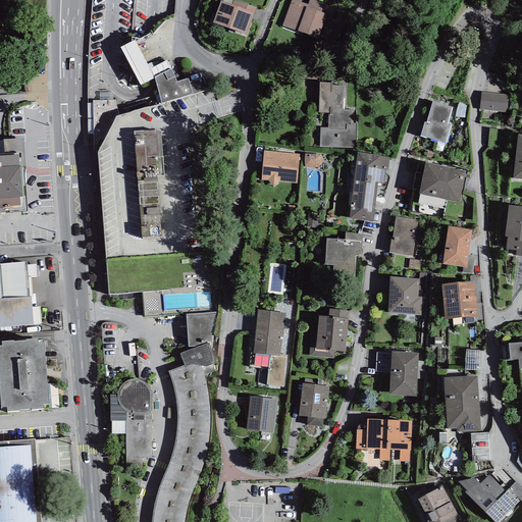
[(233,0),(231,5),(254,13),(256,8),(235,0),(233,0)]
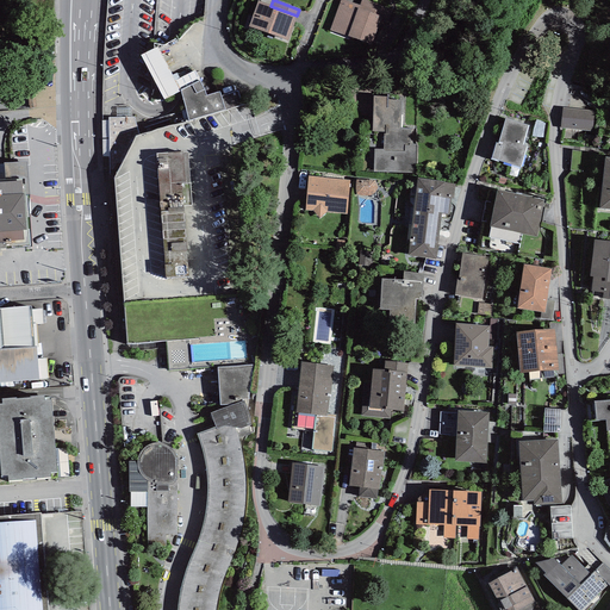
[(343,0),(340,0),(330,30),(375,47),(388,7),(366,0),(361,0),(360,6),(343,0)]
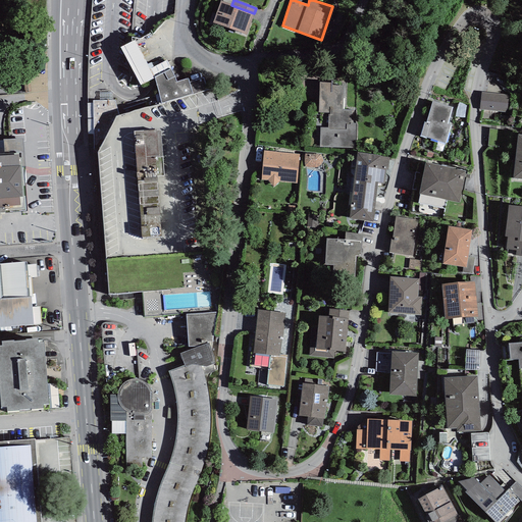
[(231,5),(220,1),(213,22),(247,36),(254,13),(231,5)]
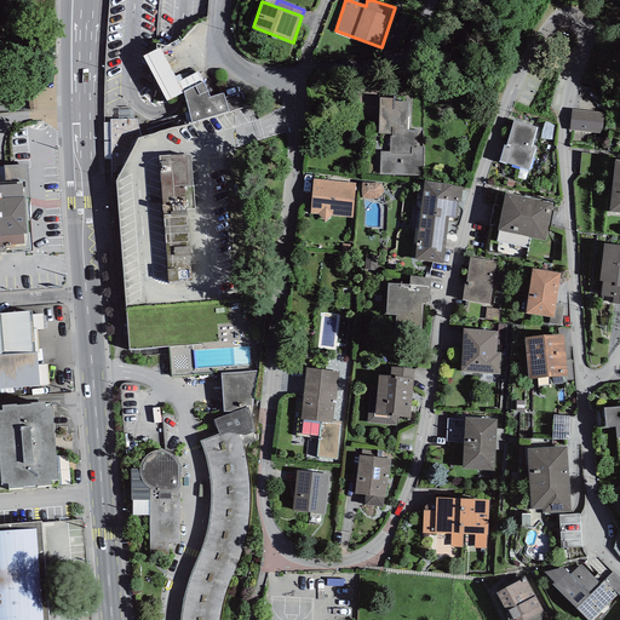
[(380,151),(379,174),(423,176),(423,148),(415,148),(417,131),(407,131),(407,96),(392,96),(392,97),(379,97),(378,133),(390,133),(390,151),(380,151)]
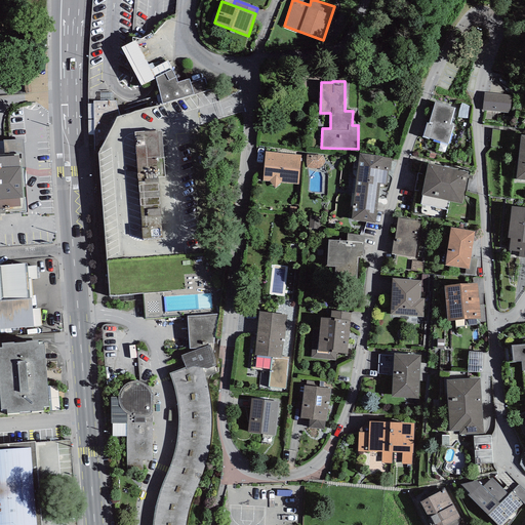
[(484,92),(482,110),(511,114),(513,95),(484,92)]
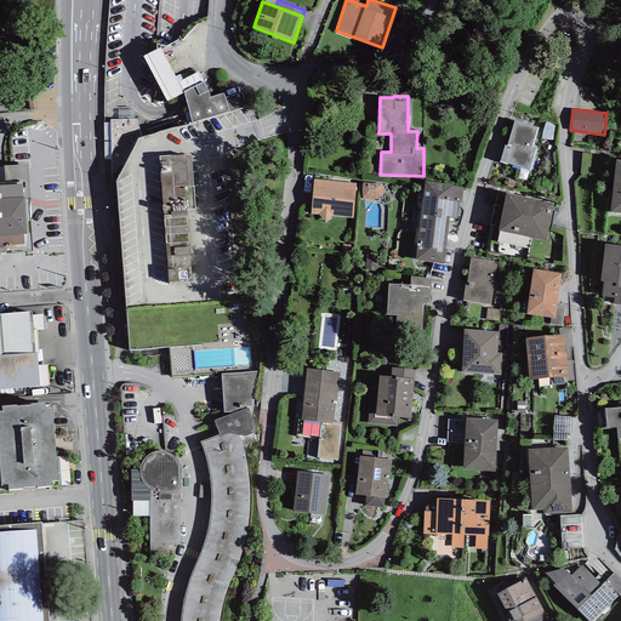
[(124,124),(118,123),(115,136),(135,140),(140,118),(126,115),(124,124)]
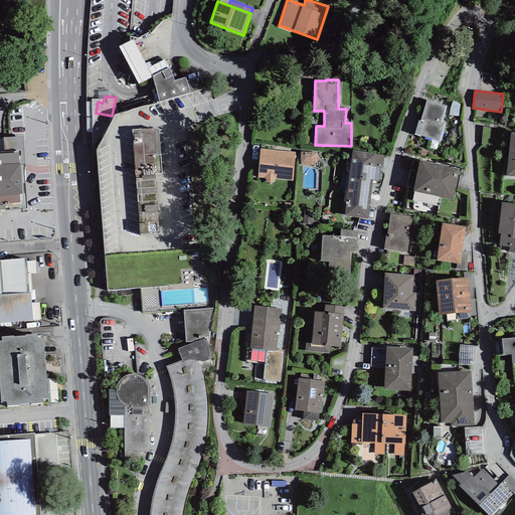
[(418,120),(413,135),(419,137),(420,136),(440,142),(445,124),(442,123),(446,106),(426,100),(420,121),(418,120)]
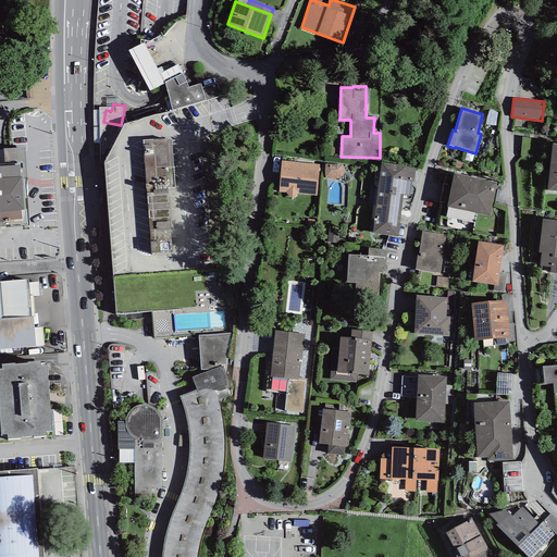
[(151,255),(172,254),(168,187),(175,187),(171,139),(166,139),(166,138),(143,140),(151,255)]
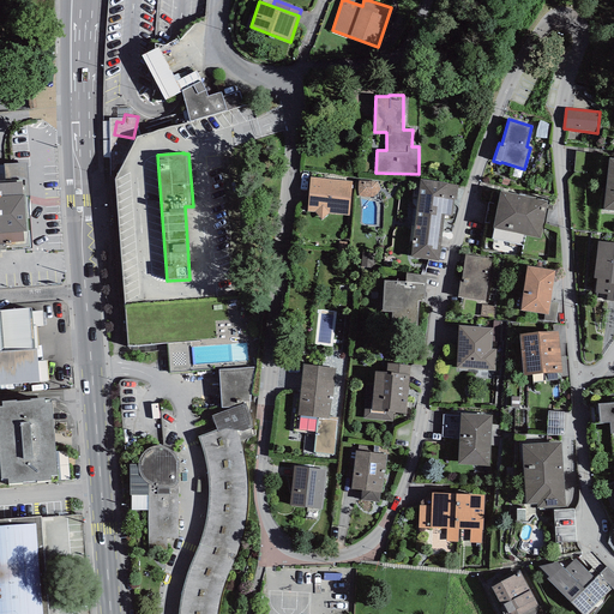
[(613,158),(609,158),(603,210),(613,211),(613,158)]
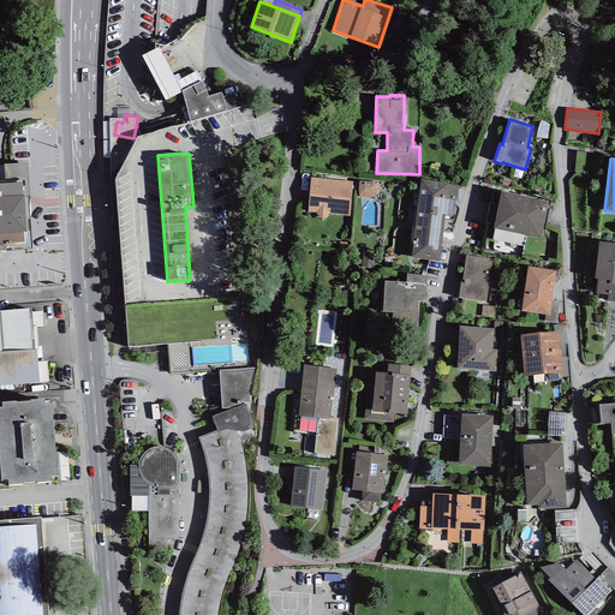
[(311,178),(308,212),(315,213),(322,220),(329,214),(350,216),(353,181),(311,178)]
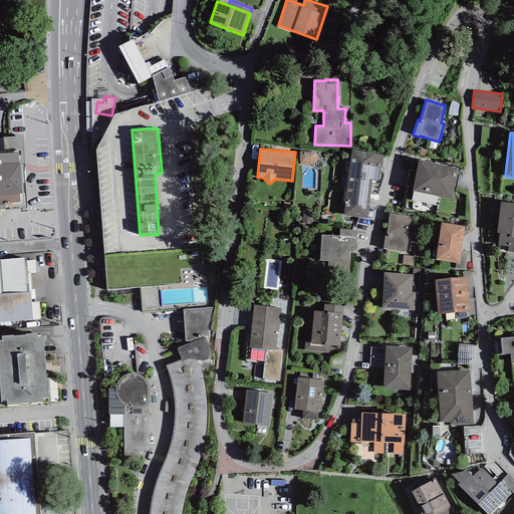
[(351,150),(344,215),(367,219),(371,180),(378,182),(379,168),(381,168),(383,155),(351,150)]
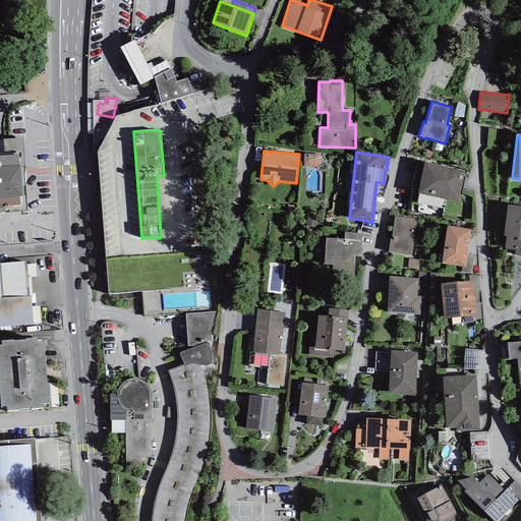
[(0,154),(0,207),(20,205),(19,196),(22,196),(20,166),(18,166),(17,154),(0,154)]
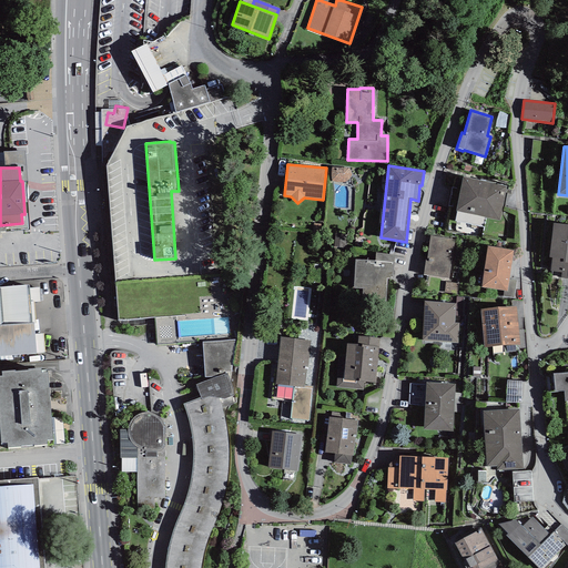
[(331,178),(332,182),(334,182),(336,182),(338,183),(344,182),(345,182),(346,181),(348,180),(350,179),(351,176),(351,174),(351,173),(350,170),(348,169),(343,168),(332,168),(331,173),(331,178)]
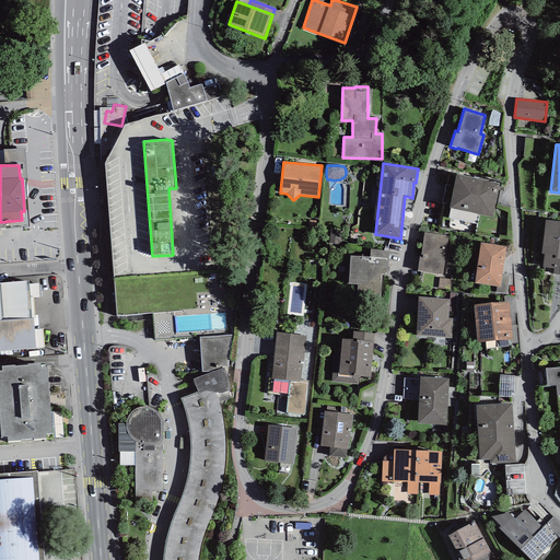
[(492,218),(499,184),(456,174),(450,209),(448,218),(477,223),(479,214),(492,218)]
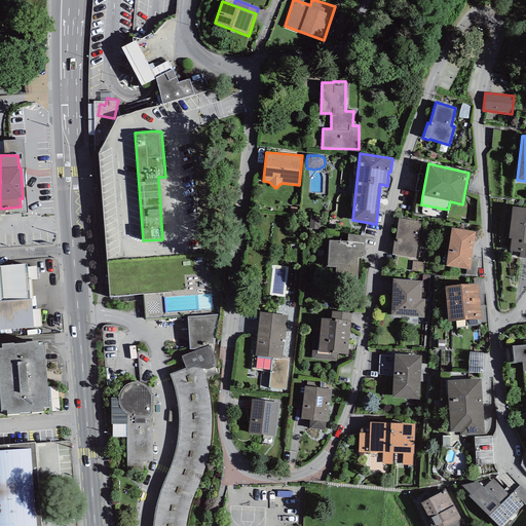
[(519,258),(525,258),(525,209),(513,208),(509,238),(511,238),(510,252),(520,253),(519,258)]
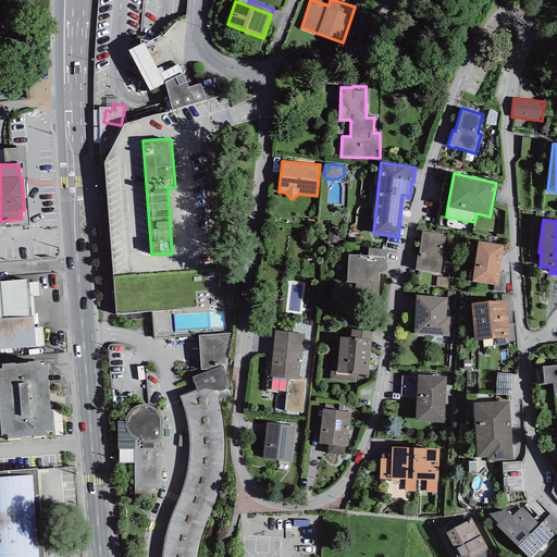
[(418,256),(416,270),(440,273),(446,235),(422,231),(419,256),(418,256)]
